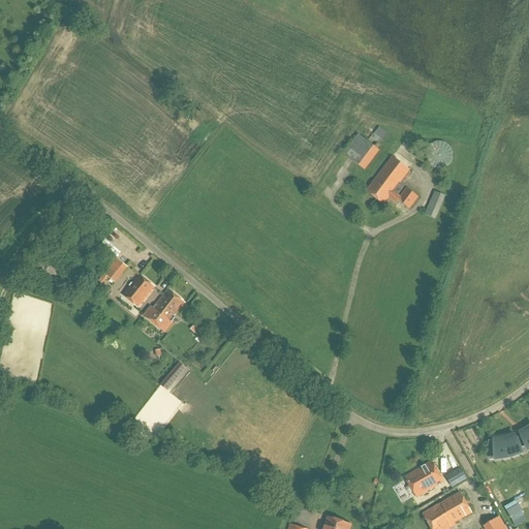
[(368,141),(377,148),(389,134),(379,127),(368,141)]
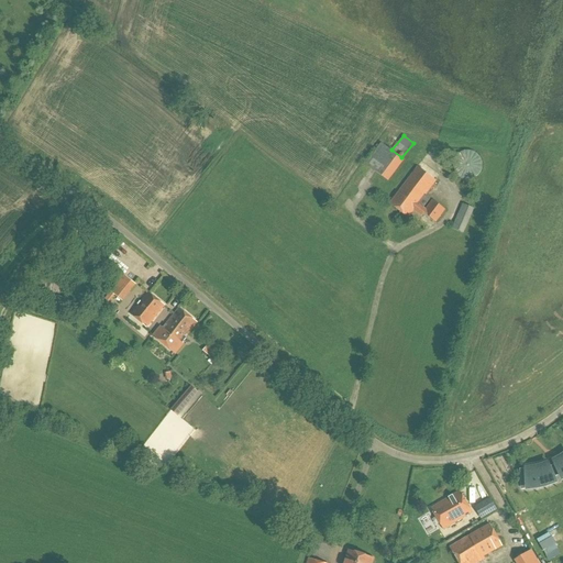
[(365,164),(388,180),(404,159),(382,143),(365,164)]
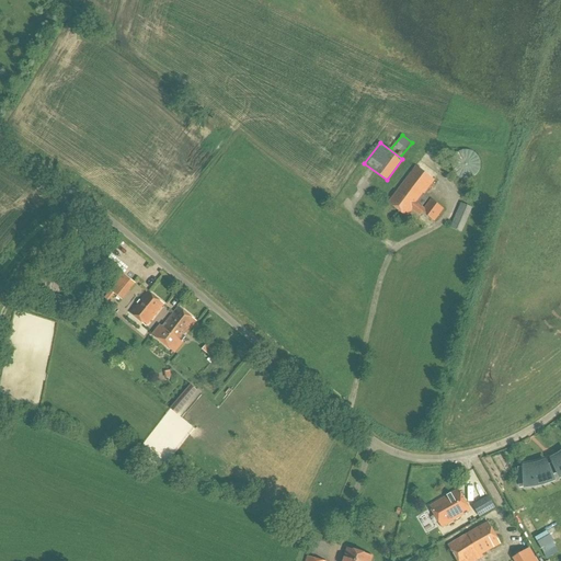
[(451,163),(451,164),(451,165),(451,167),(451,168),(453,169),(453,170),(454,171),(454,172),(455,173),(456,174),(457,175),(457,176),(459,178),(460,178),(462,179),(464,179),(465,179),(466,179),(467,179),(468,179),(469,179),(470,178),(472,178),(473,176),(474,176),(476,174),(477,174),(478,173),(479,172),(479,171),(479,170),(480,169),(480,168),(480,165),(480,164),(480,163),(480,162),(480,161),(480,160),(479,159),(479,158),(479,157),(478,156),(477,155),(476,153),(474,152),(473,151),(472,151),(471,150),(470,150),(468,150),(466,150),(465,150),(464,150),(461,150),(460,151),(459,151),(458,152),(457,153),(456,153),(455,155),(454,156),(454,157),(453,158),(453,159),(451,160),(451,161),(451,163)]
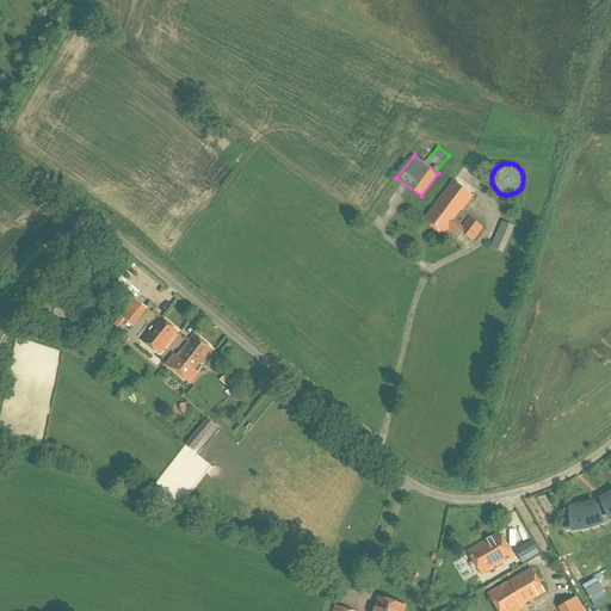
[(460,232),(473,241),(483,228),(470,217),(462,228),(460,226),(467,216),(462,211),(473,197),(454,181),(424,221),(443,236),(449,228),(457,235),(460,232)]
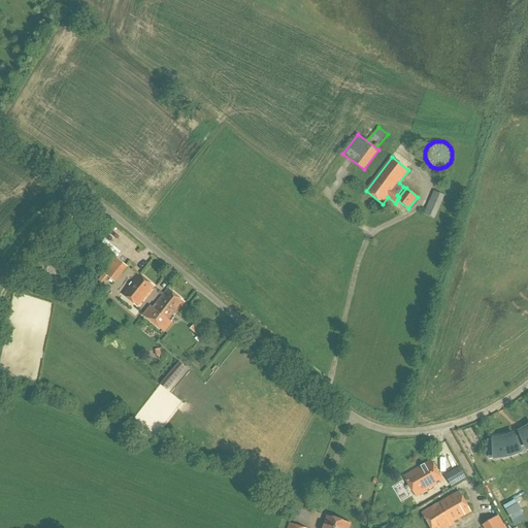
[(425,215),(434,219),(444,196),(435,192),(425,215)]
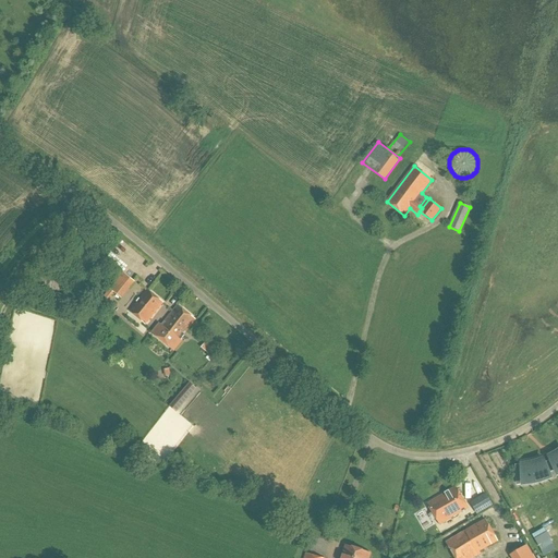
[(110,289),(122,300),(134,282),(122,273),(110,289)]
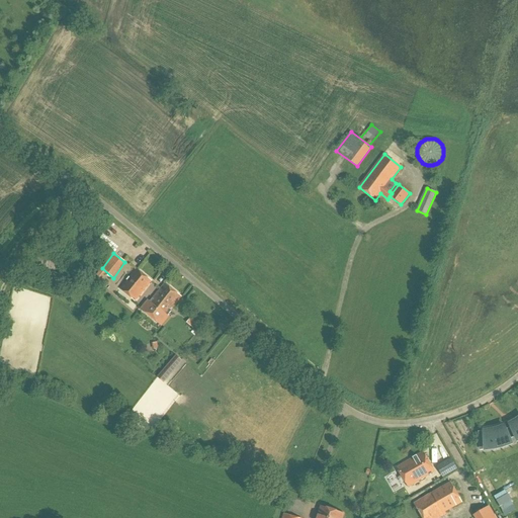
[(120,289),(135,301),(151,281),(137,269),(120,289)]
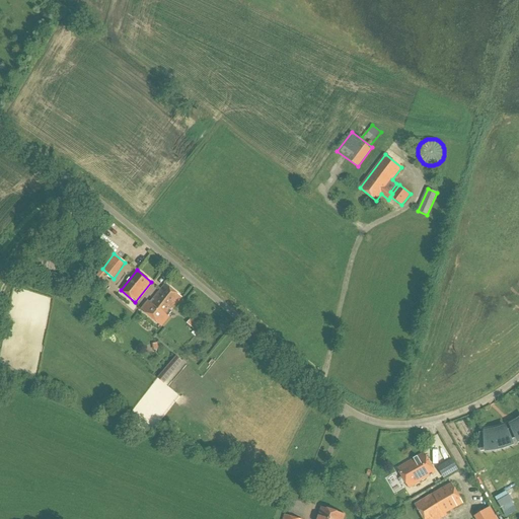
[(141,309),(162,326),(169,317),(168,316),(171,311),(181,298),(165,284),(150,302),(148,301),(141,309)]
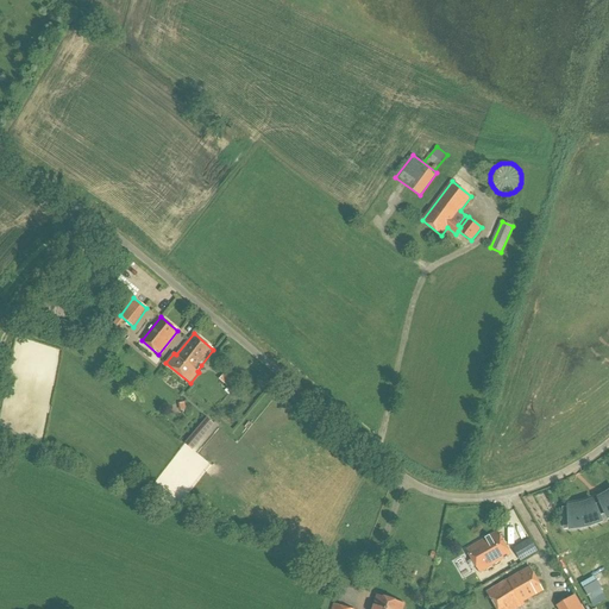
[(226,391),(230,394),(237,385),(233,382),(234,382),(224,374),(219,380),(228,387),(226,391)]
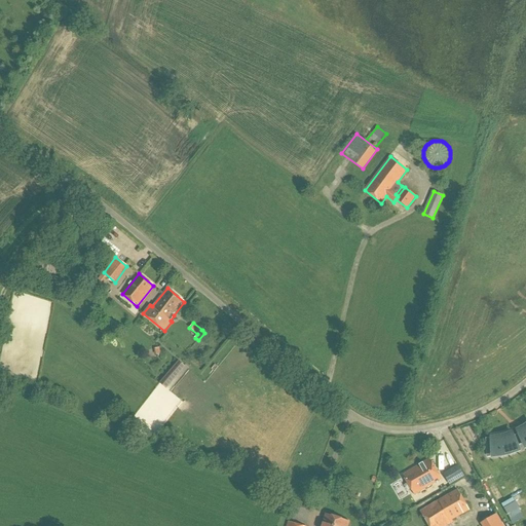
[(185,365),(178,360),(159,382),(165,387),(185,365)]
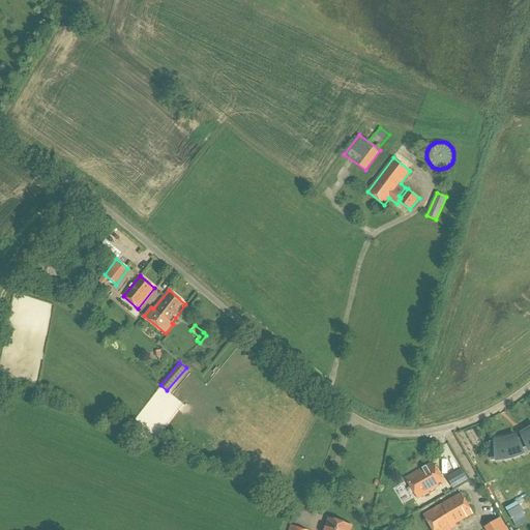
[(523,453),(521,449),(528,446),(529,450),(529,449),(529,428),(527,430),(522,433),(524,438),(518,441),(514,436),(508,438),(502,440),(496,441),(496,442),(491,442),(492,461),(497,460),(506,459),(514,457),(523,453)]
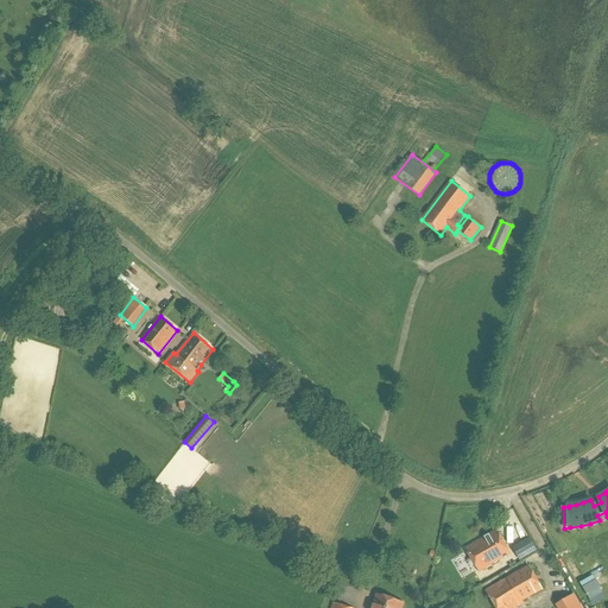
[(496,531),(466,549),(479,571),(510,553),(496,531)]
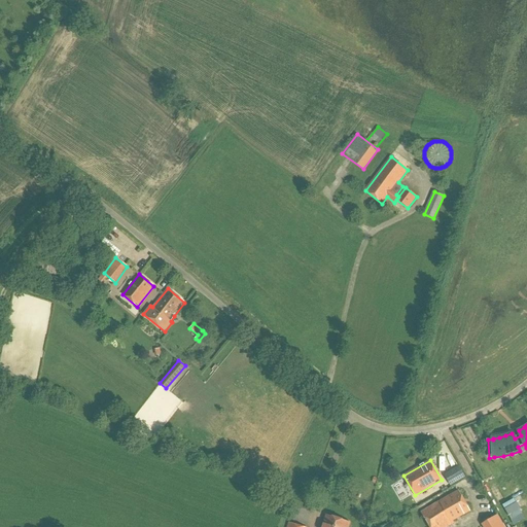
[(454,472),(459,480),(464,477),(460,468),(454,472)]
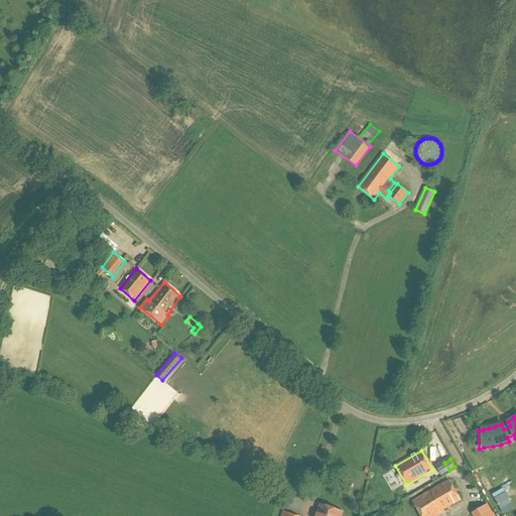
[(512,513),(515,510),(515,489),(507,471),(494,478),(512,513)]
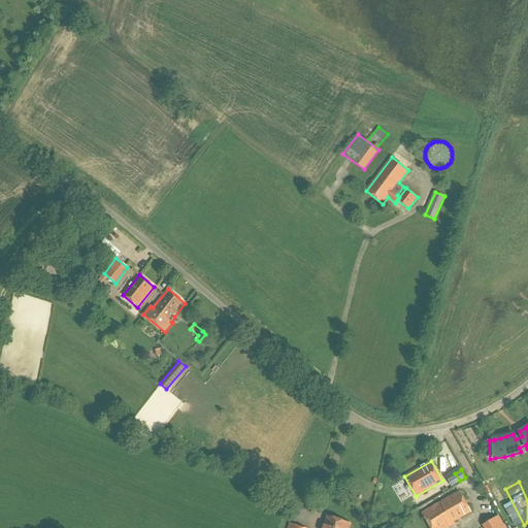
[(481,509),(474,499),(479,497),(473,489),(465,493),(476,513),(481,509)]
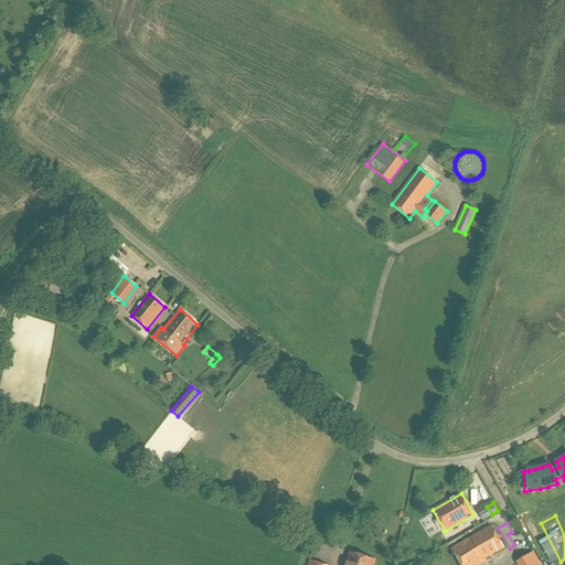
[(471,537),(484,560),(504,547),(491,525),(471,537)]
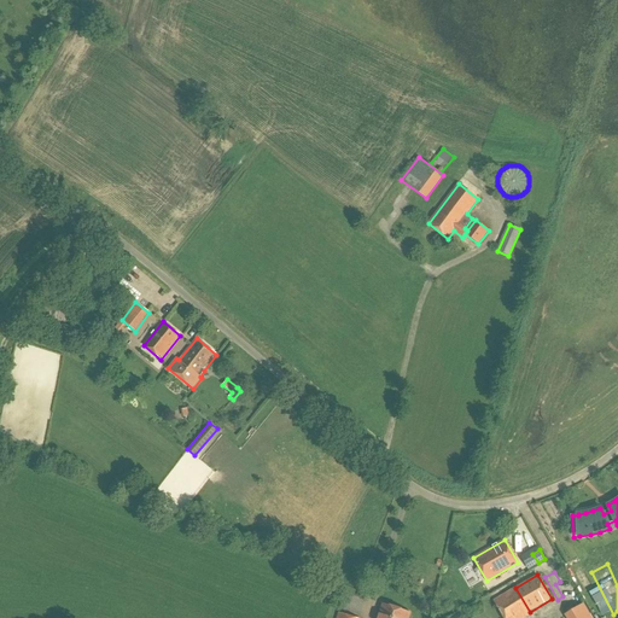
[(530,612),(516,588),(494,601),(503,617),(524,617),(530,614),(529,612),(530,612)]
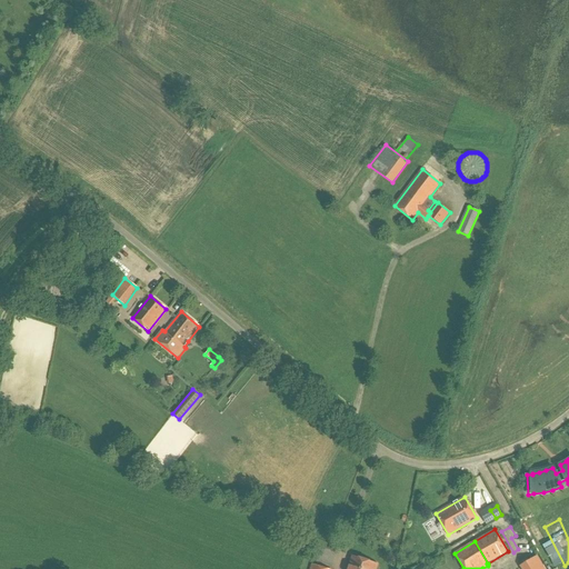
[(348,568),(376,568),(378,565),(352,556),(348,568)]
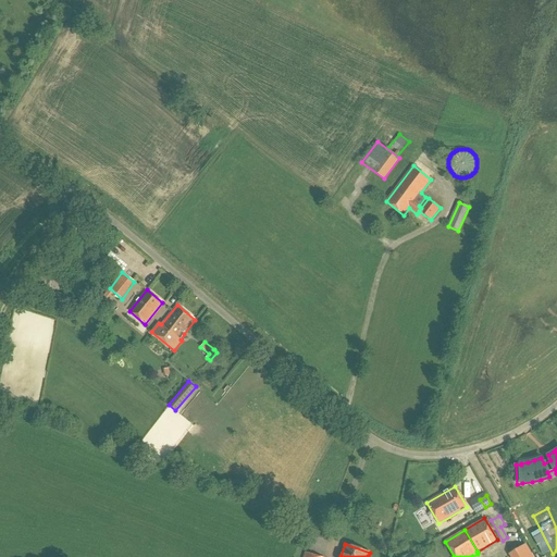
[(532,556),(525,545),(512,553),(514,556),(532,556)]
